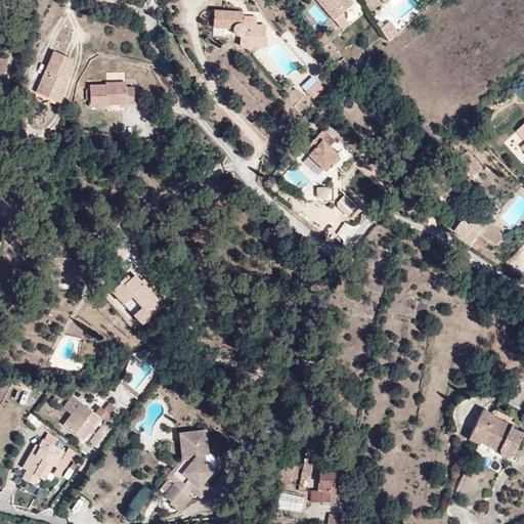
[(319,0),(334,18),(354,2),(352,0),(319,0)]
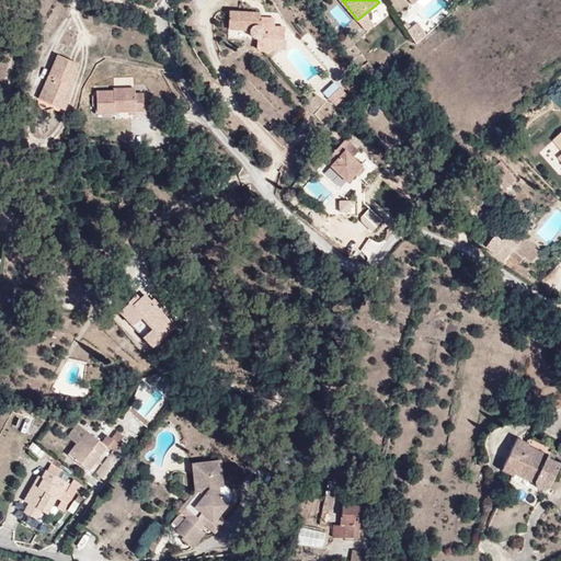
[(407,0),(414,9),(424,0),(407,0)]
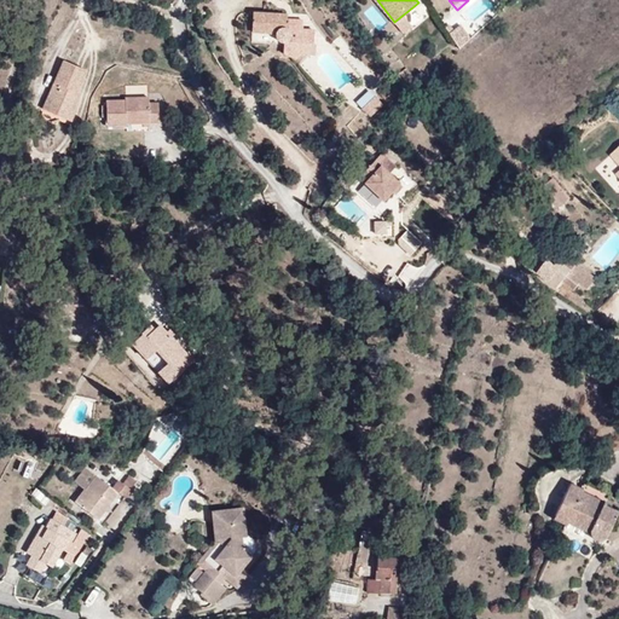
[(312,36),(313,23),(298,23),(299,16),(282,15),(282,11),(249,10),(247,30),(268,33),(271,38),(276,41),(281,41),(281,48),(317,51),(318,38),(312,36)]
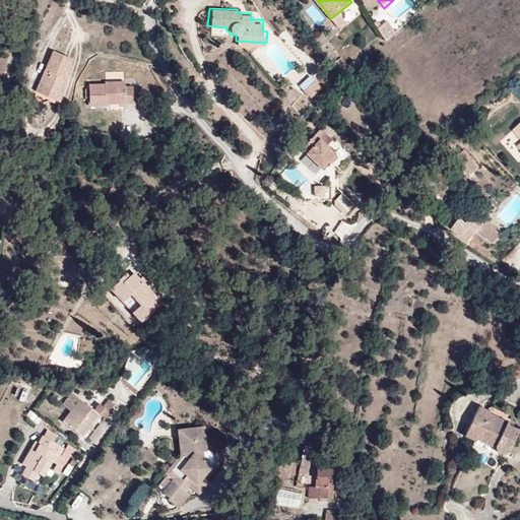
[(337,26),(346,20),(339,12),(331,18),(337,26)]
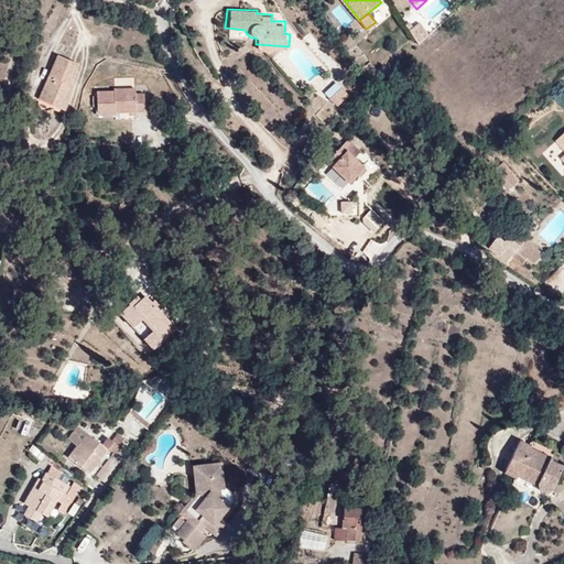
[(408,29),(416,42),(429,32),(420,20),(408,29)]
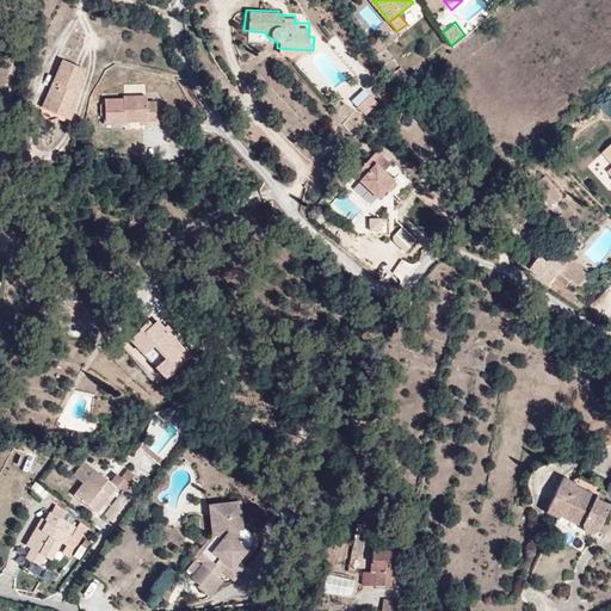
[(68,112),(80,86),(66,80),(75,59),(65,54),(44,102),(68,112)]
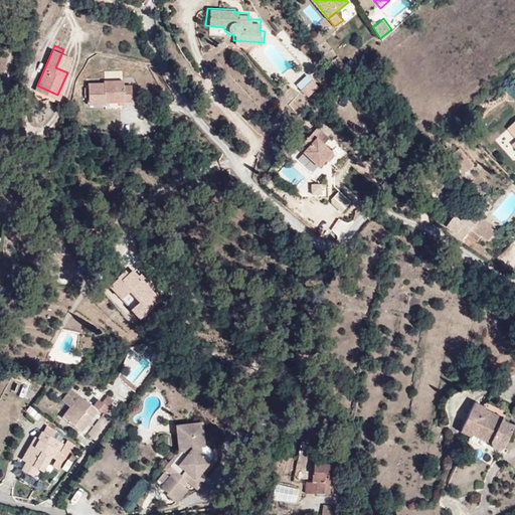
[(64,71),(72,53),(63,49),(55,67),(64,71)]
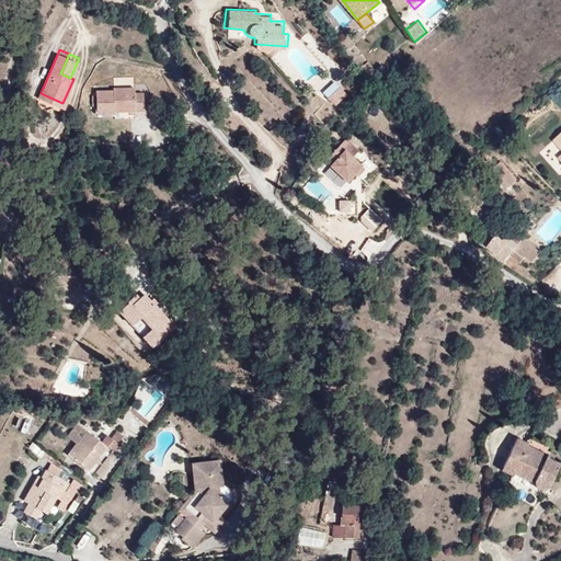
[(329,96),(341,86),(333,77),(320,89),(329,96)]
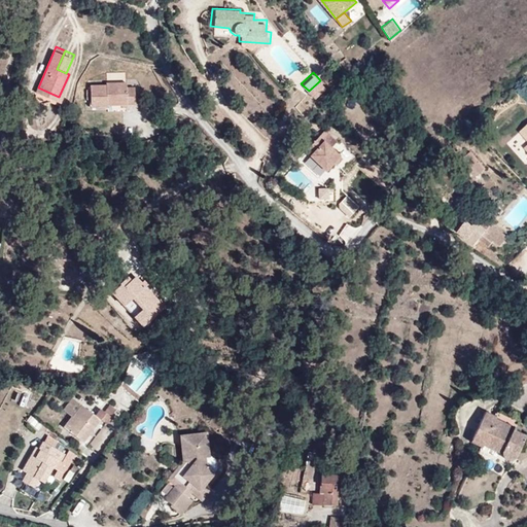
[(128,77),(107,77),(107,81),(90,81),(89,105),(109,105),(109,102),(137,103),(137,81),(128,81),(128,77)]
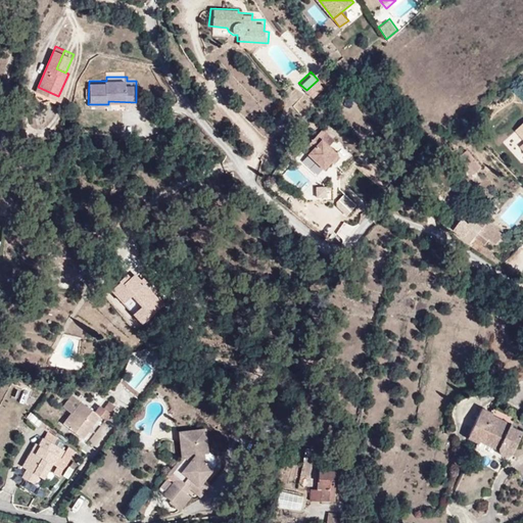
[(522,120),(514,128),(522,139),(522,141),(519,145),(522,149),(522,120)]
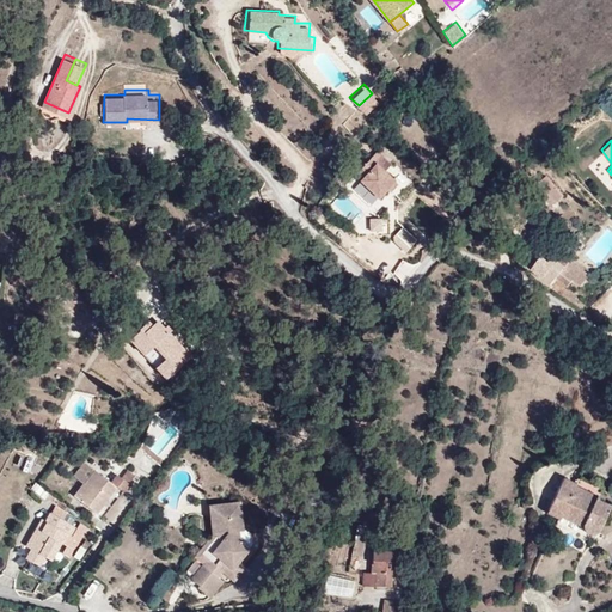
[(359,189),(377,204),(393,189),(383,178),(390,170),(377,157),(356,179),(362,185),(359,189)]
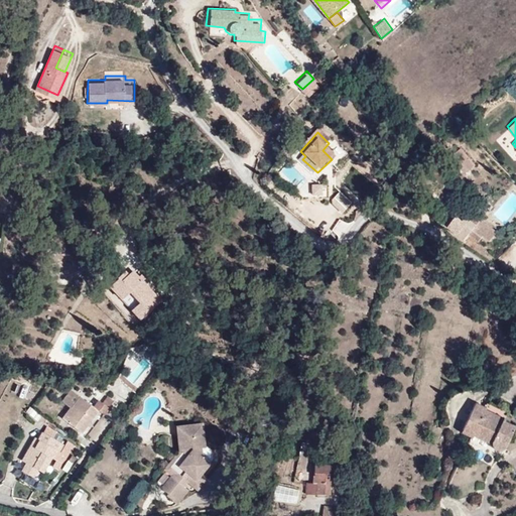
[(473,154),(457,138),(454,141),(469,158),(473,154)]
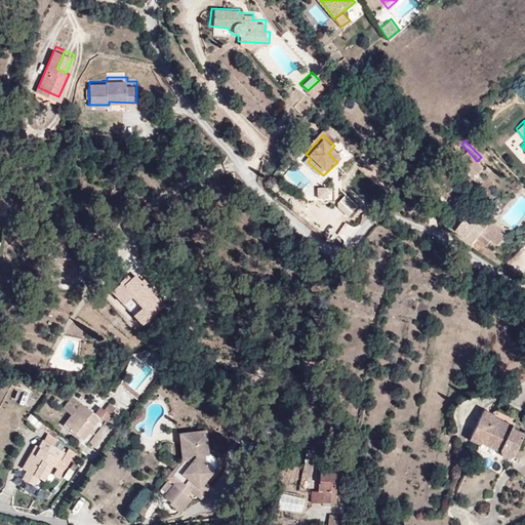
[(468,169),(477,161),(461,144),(459,142),(450,151),(468,169)]
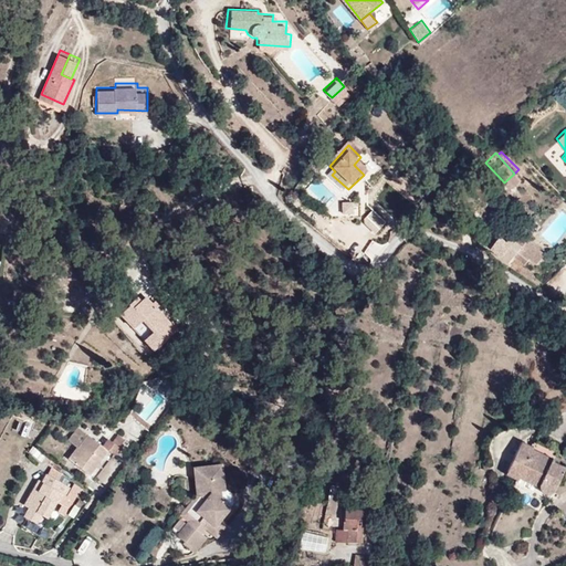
[(304,189),(326,207),(336,195),(314,178),(304,189)]
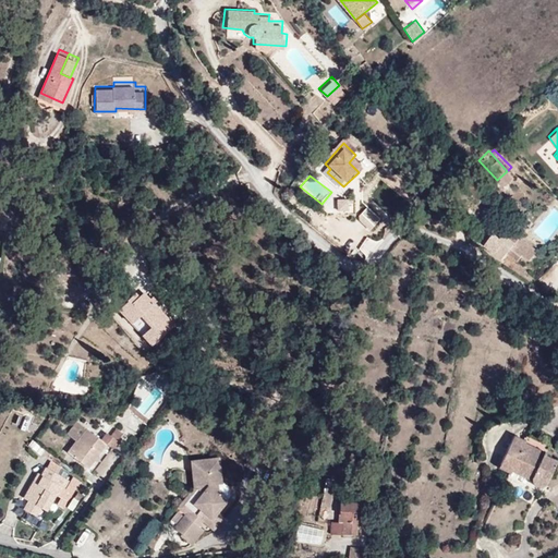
[(533,232),(545,241),(557,225),(557,210),(553,207),(533,232)]
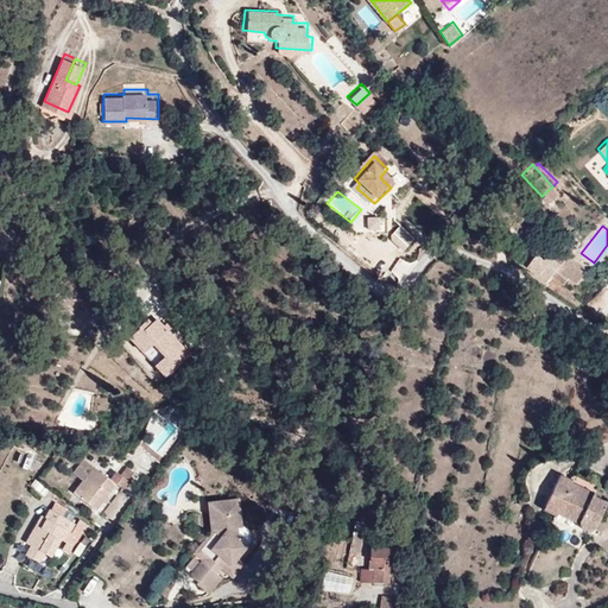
[(550,283),(561,268),(570,276),(576,268),(562,258),(556,265),(543,255),(540,259),(534,254),(523,273),(542,287),(546,280),(550,283)]
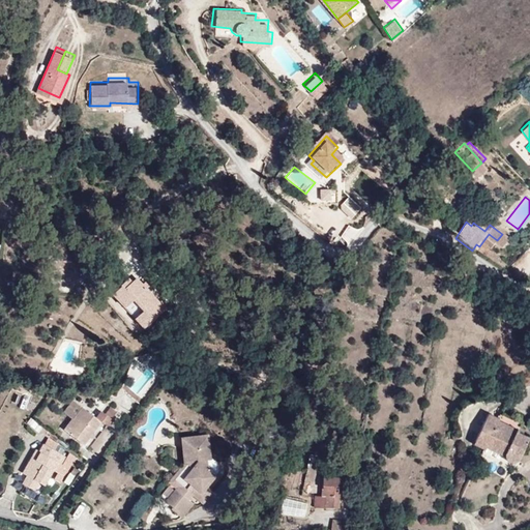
[(490,253),(498,241),(489,234),(479,246),(490,253)]
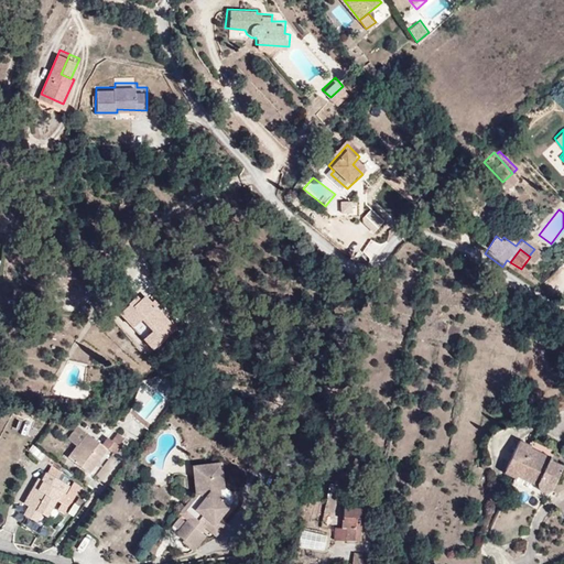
[(172,314),(139,280),(118,301),(151,335),(172,314)]
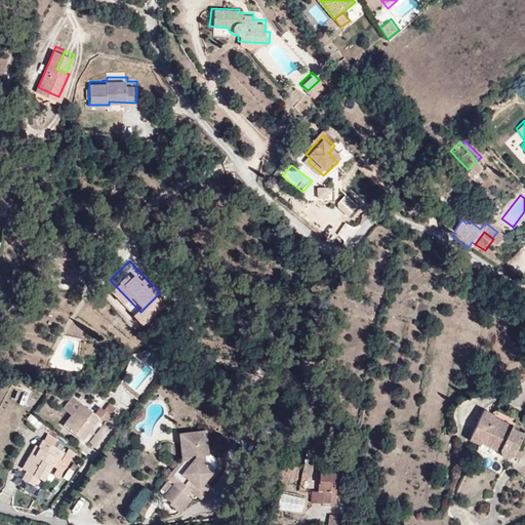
[(213,396),(215,391),(207,388),(205,393),(213,396)]
